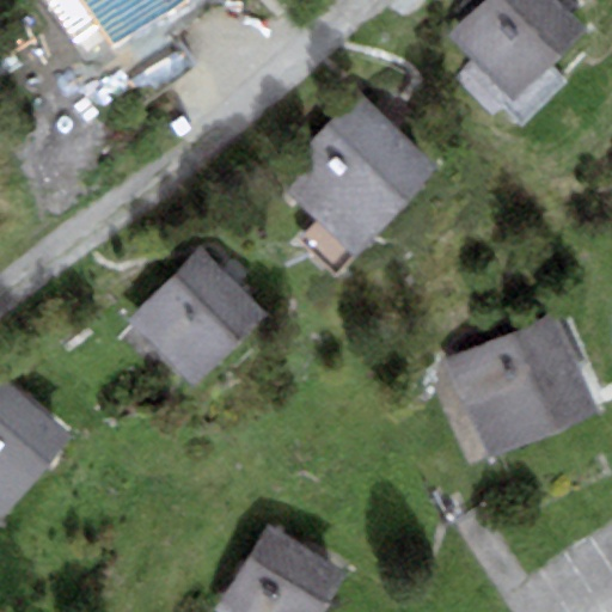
[(77,0),(109,47),(179,0),(77,0)]
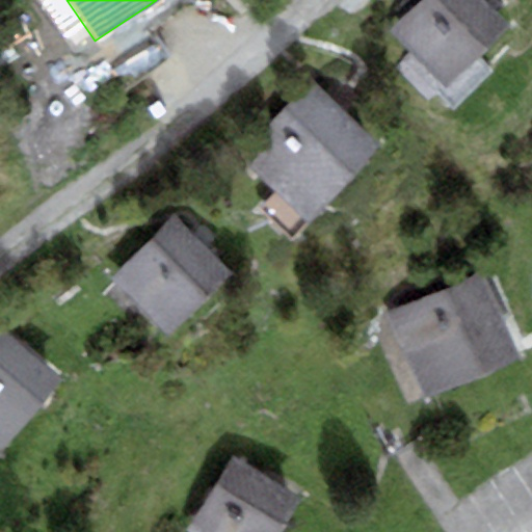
[(482,0),(417,0),(388,29),(445,87),(508,26),(482,0)]
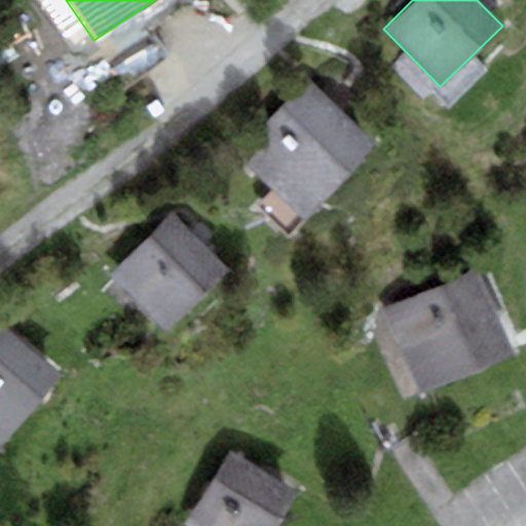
[(307,75),(232,153),(270,190),(259,201),(292,232),(378,144),(307,75)]
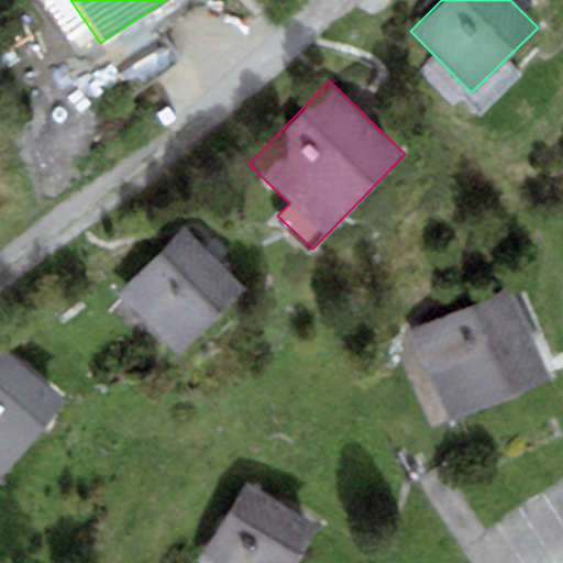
[(183,227),(114,297),(176,357),(245,288),(183,227)]
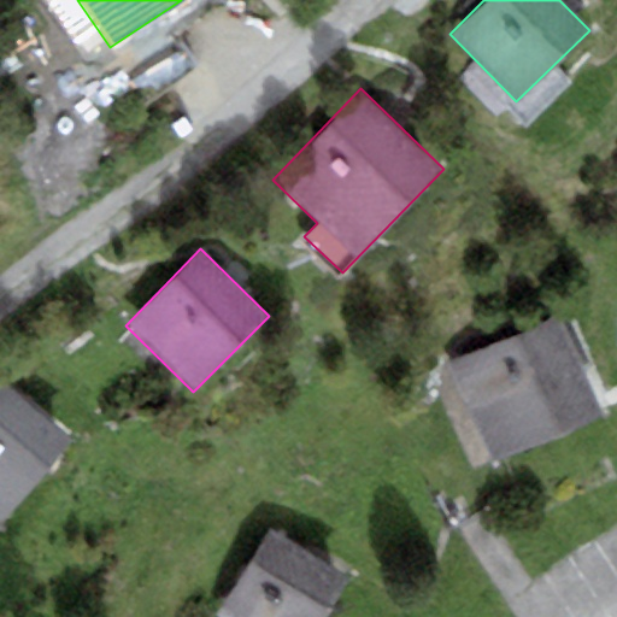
[(558,315),(445,364),(489,464),(601,415),(558,315)]
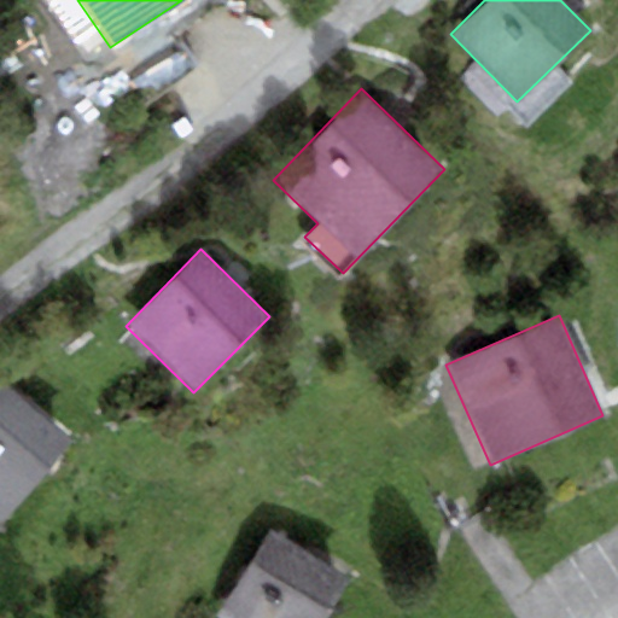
[(0,520),(73,439),(4,384),(0,388),(0,520)]
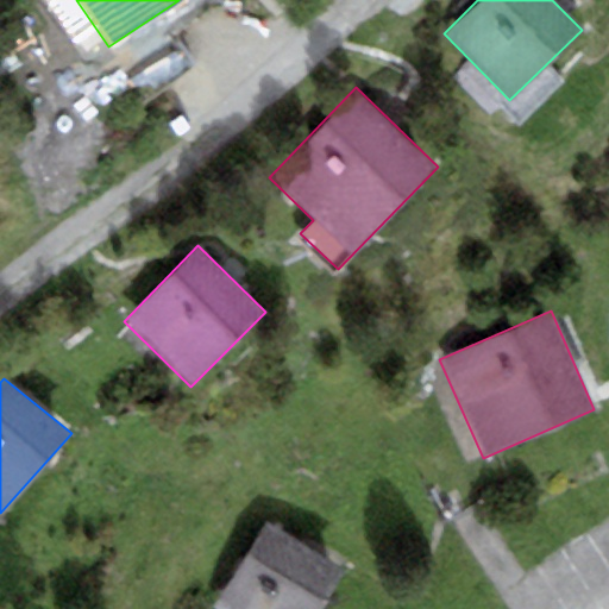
[(321,608),(345,573),(267,523),(213,608),(214,608),(321,608)]
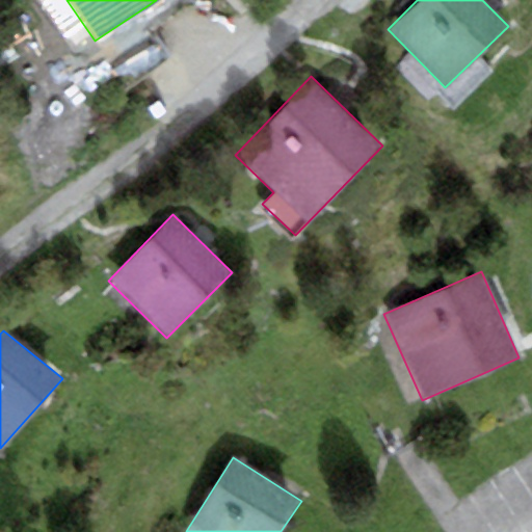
All buildings are outlined.
